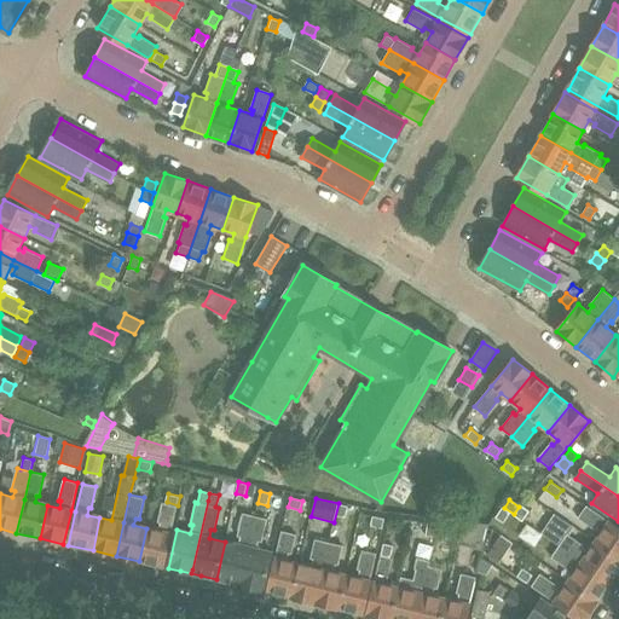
[(160,532),(146,528),(139,561),(163,567),(172,534),(172,532),(178,505),(165,502),(158,524),(161,525),(160,532)]
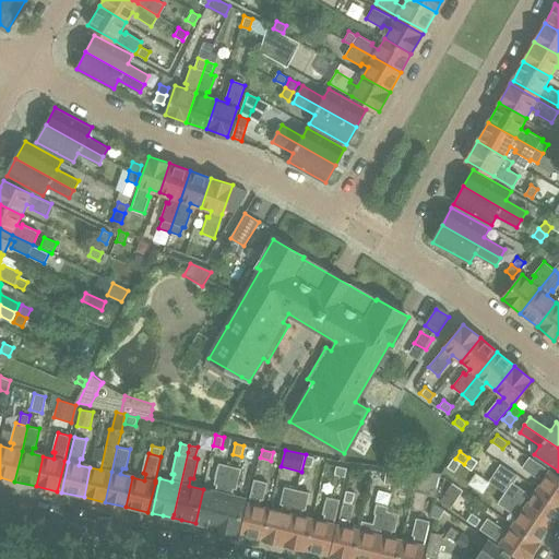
[(306,454),(304,465),(311,467),(314,456),(306,454)]
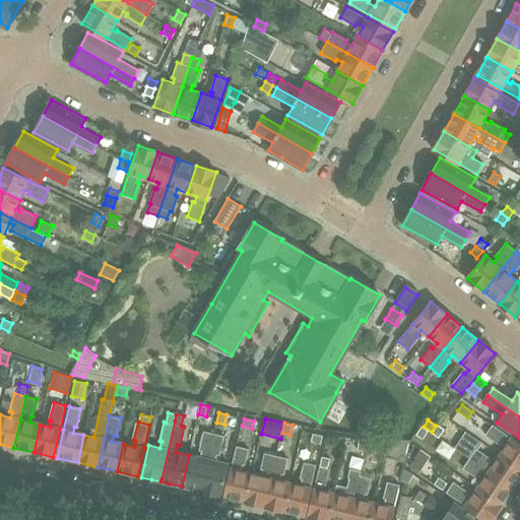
[(437,425),(432,433),(438,437),(444,429),(437,425)]
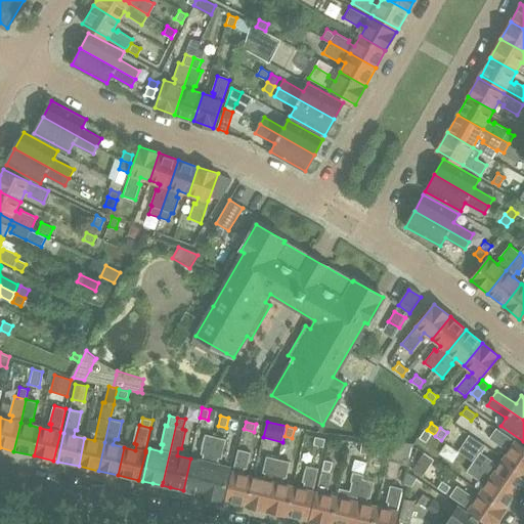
[(510,448),(504,459),(523,472),(523,446),(515,441),(496,428),(489,438),(504,447),(505,445),(510,448)]
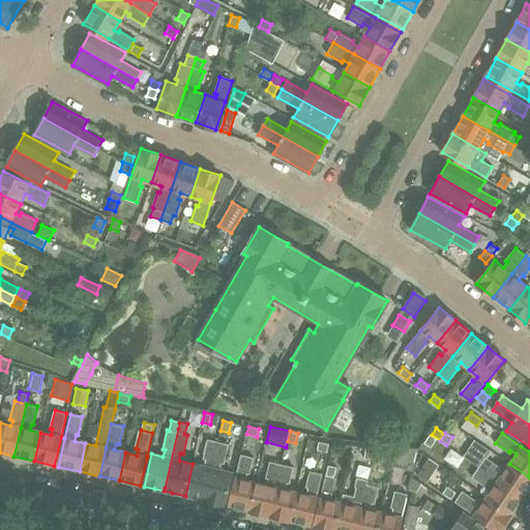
[(429,435),(422,443),(430,447),(435,439),(429,435)]
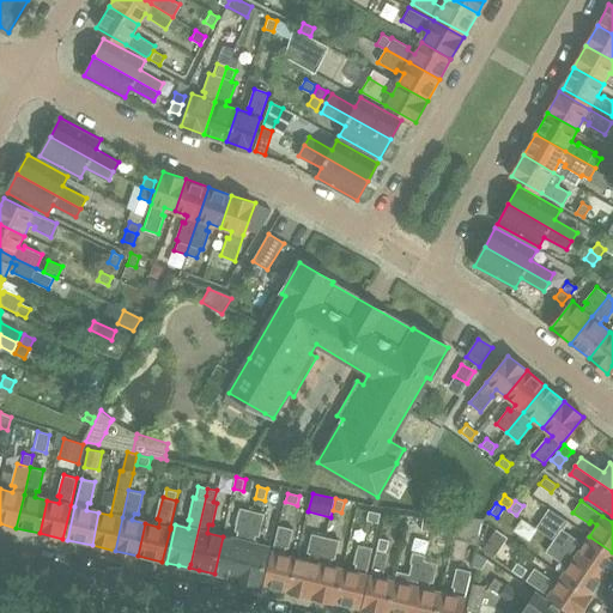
[(235,539),(223,536),(214,574),(228,576),(237,578),(238,575),(253,511),(240,508),(235,530),(237,530),(235,539)]
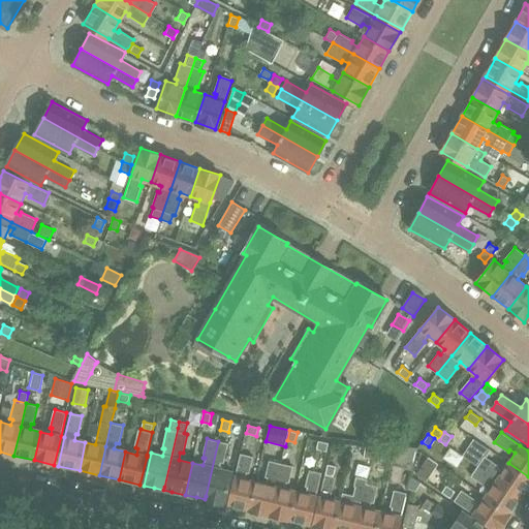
[(473,439),(462,456),(477,467),(521,497),(528,484),(528,476),(508,463),(502,472),(497,468),(498,466),(485,457),(490,450),(473,439)]
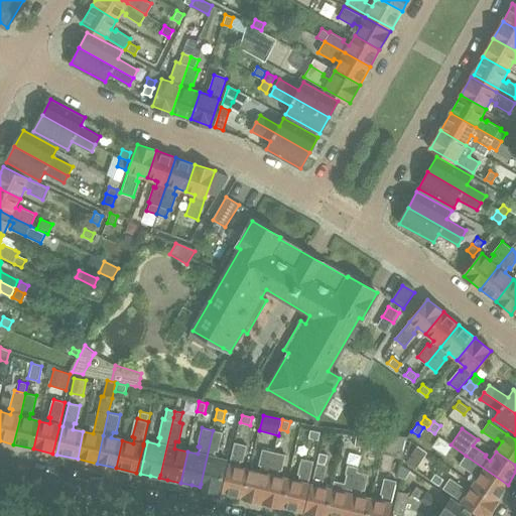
[(320,431),(311,429),(309,437),(319,439),(320,431)]
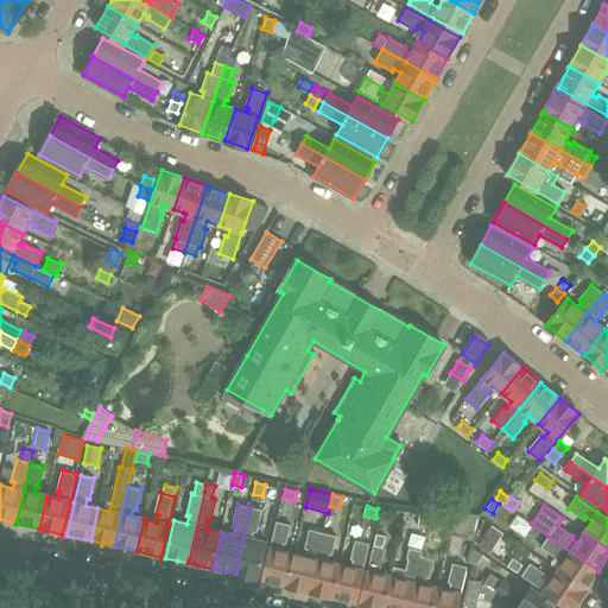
[(246,576),(259,580),(267,543),(252,539),(254,531),(257,531),(261,510),(251,507),(236,570),(235,574),(246,576)]
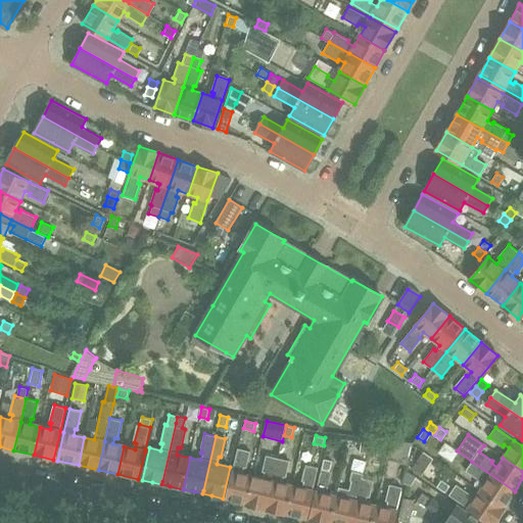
[(379,439),(376,456),(386,458),(388,452),(389,452),(390,441),(390,440),(379,439)]
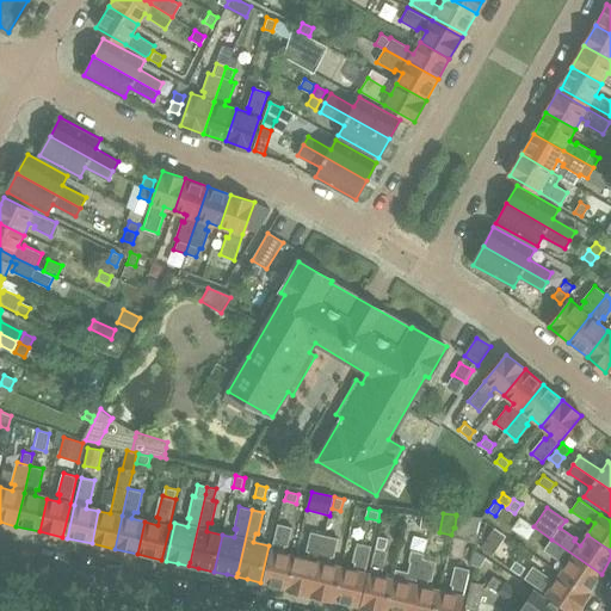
[(456,514),(456,516),(455,528),(477,534),(481,523),(483,519),(456,514)]
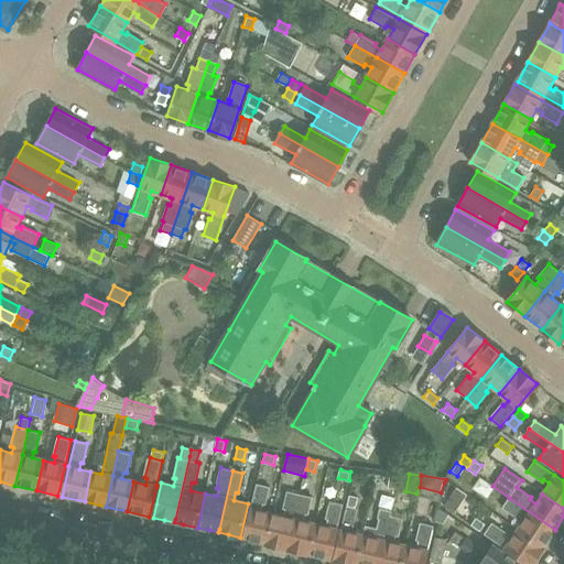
[(397,490),(398,479),(389,477),(387,488),(397,490)]
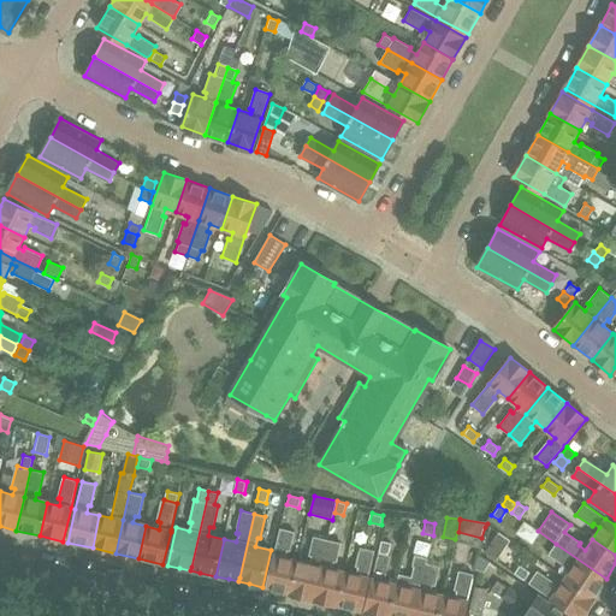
[(280,528),(274,555),(266,588),(291,594),(298,561),(285,557),(286,551),(290,551),(294,532),(280,528)]
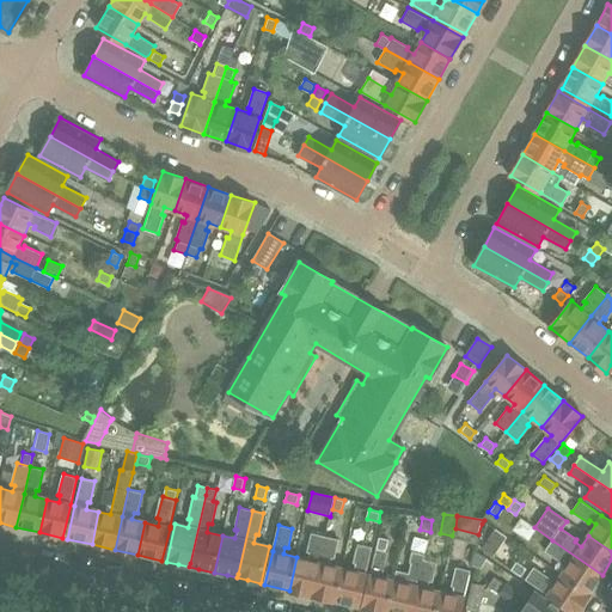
[(308,560),(297,557),(289,591),(312,595),(319,562),(325,537),(312,533),(307,552),(310,554),(308,560)]
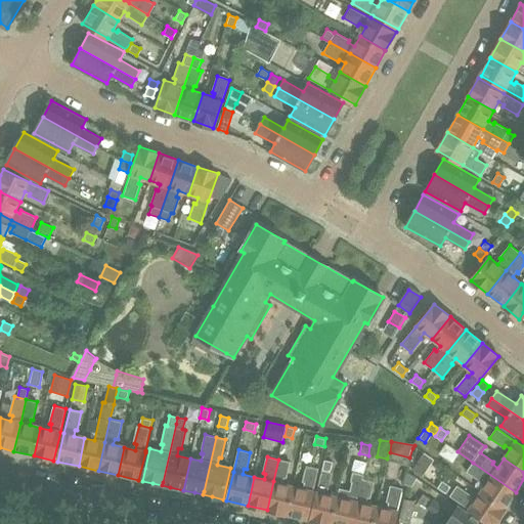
[(278,460),(273,481),(267,510),(288,515),(294,486),(284,484),(285,478),(287,479),(291,462),(278,460)]
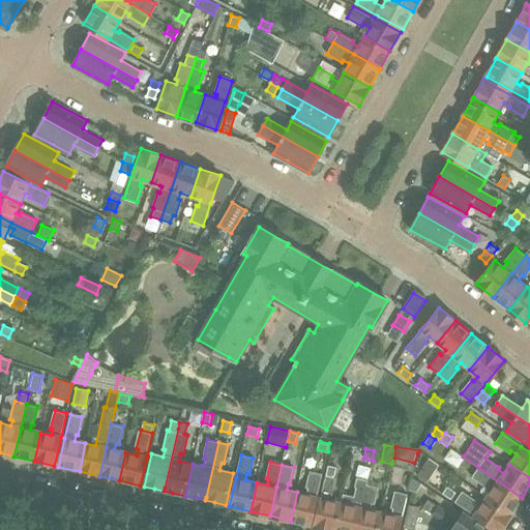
[(336,468),(328,466),(326,476),(333,478),(336,468)]
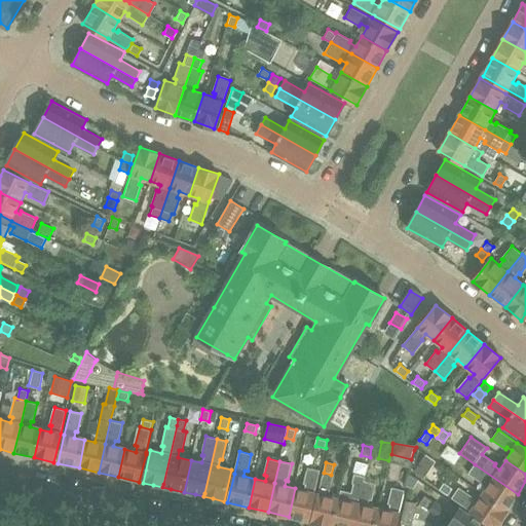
[(506,511),(518,494),(475,464),(467,475),(482,484),(483,482),(488,485),(482,494),(506,511)]
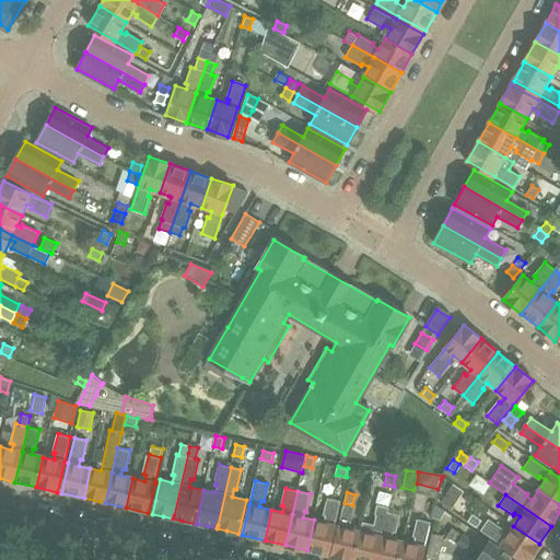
[(328,555),(336,525),(336,524),(341,501),(328,499),(324,515),(327,516),(326,522),(314,520),(307,550),(328,555)]
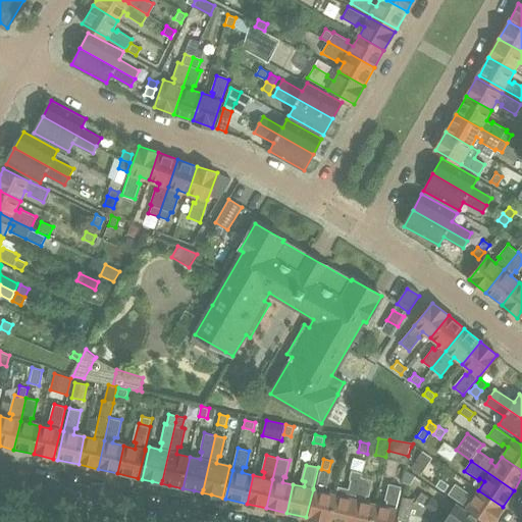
[(321,469),(316,489),(310,518),(326,521),(329,521),(336,494),(326,491),(320,490),(321,487),(326,488),(329,471),(321,469)]
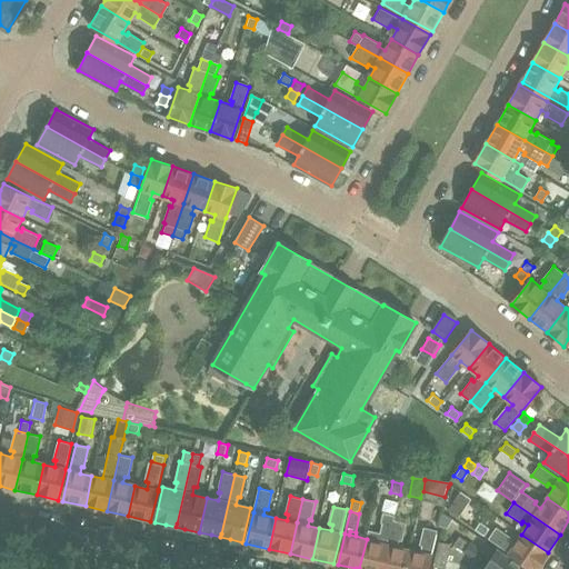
[(382,568),(393,520),(395,516),(383,513),(382,513),(380,522),(381,523),(379,533),(369,530),(367,539),(359,568),(382,568)]
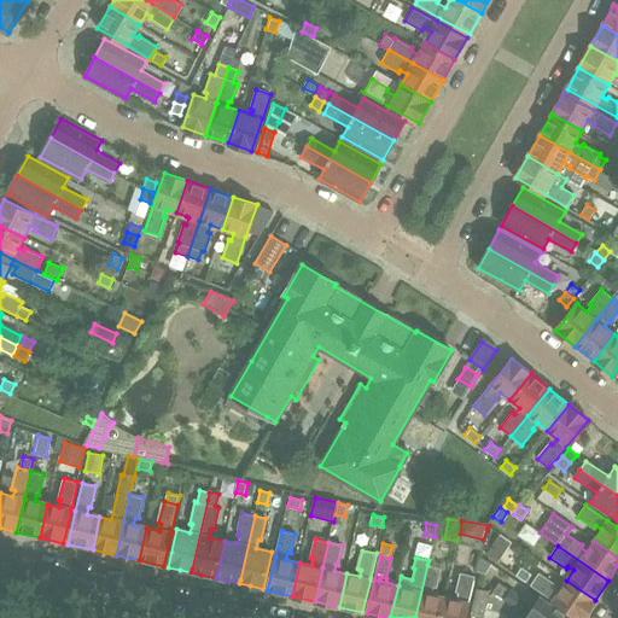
[(438,617),(444,596),(432,593),(433,587),(437,587),(441,569),(427,565),(415,617),(438,617)]
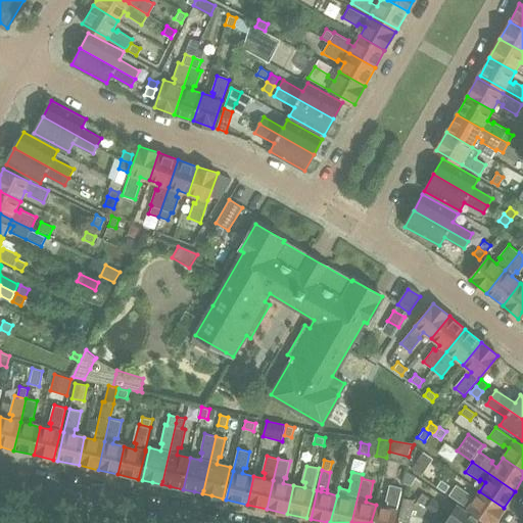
[(440,481),(435,487),(443,493),(448,486),(440,481)]
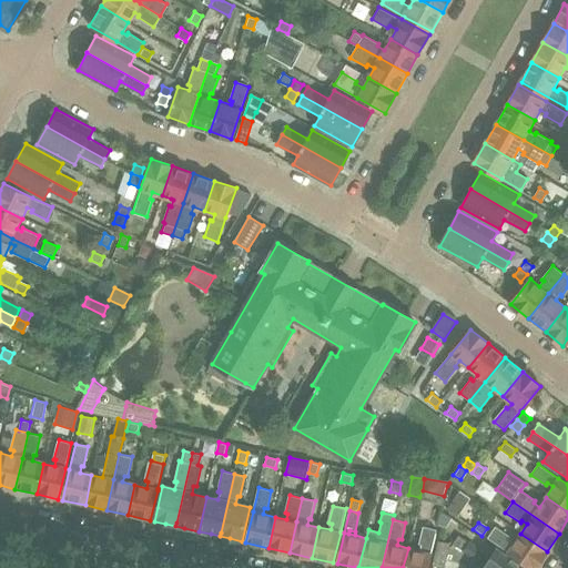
[(421,550),(408,548),(403,567),(427,567),(432,553),(437,529),(424,526),(419,544),(422,544),(421,550)]
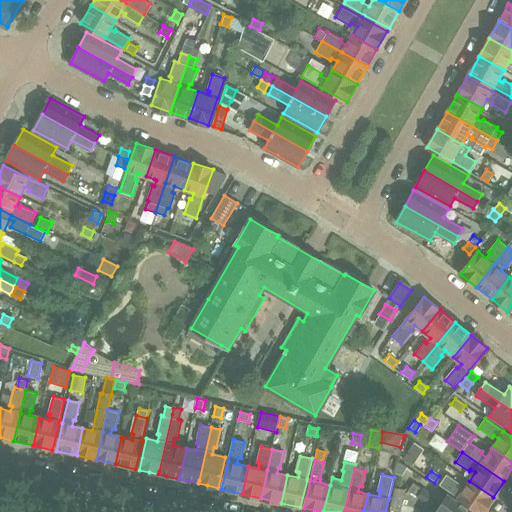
[(482,511),(493,497),(469,481),(463,491),(458,487),(459,485),(446,476),(439,486),(457,498),(477,511),(482,511)]
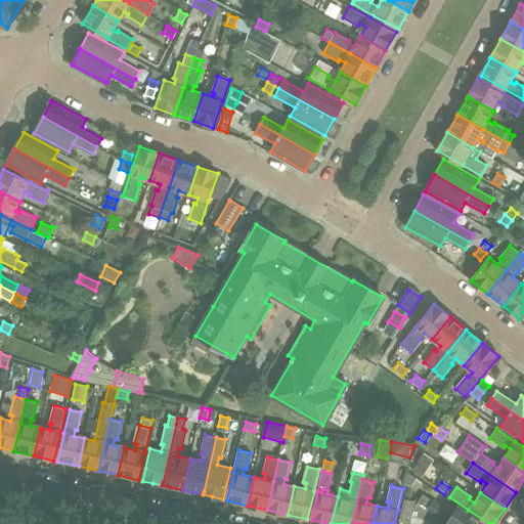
[(423,493),(418,501),(425,506),(430,498),(423,493)]
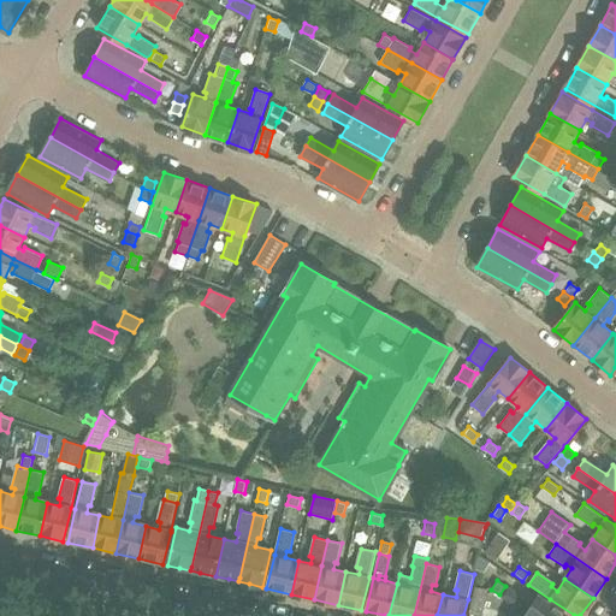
[(474,587),(469,612),(481,615),(487,590),(474,587)]
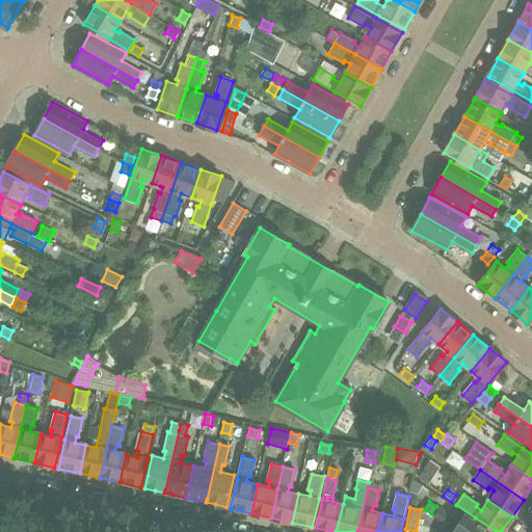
[(434,517),(441,522),(455,531),(489,531),(463,515),(458,523),(440,509),(434,517)]
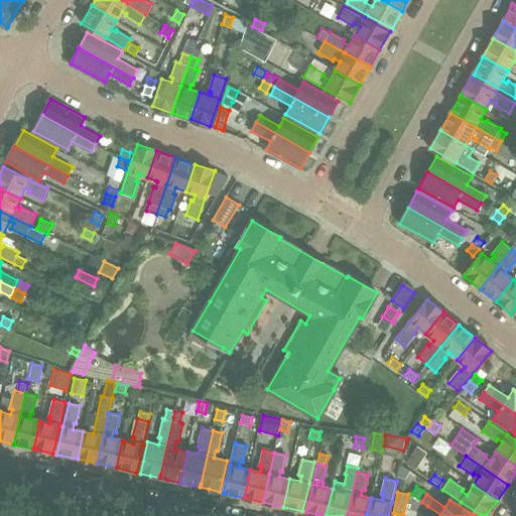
[(441,515),(427,506),(424,515),(441,515)]
